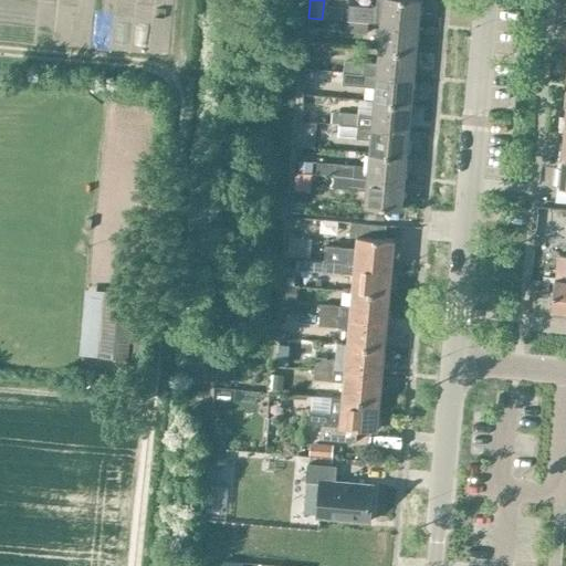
[(348,7),(347,21),(368,23),(368,21),(380,22),(380,24),(417,28),(419,1),(410,0),(381,0),(381,10),(348,7)]
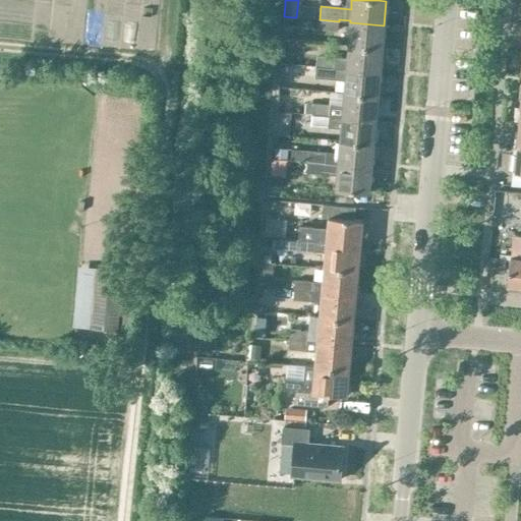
[(301,7),(300,17),(316,18),(317,8),(301,7)]
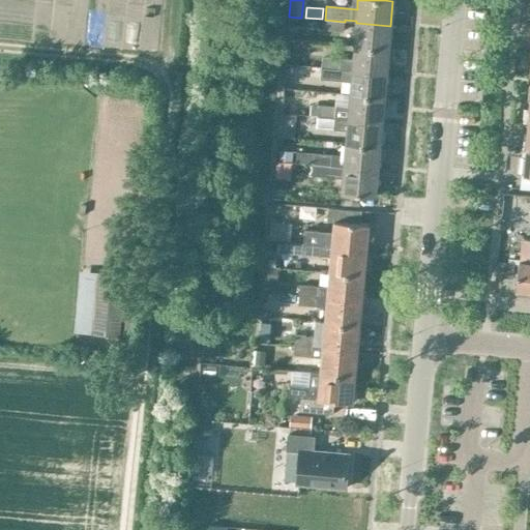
[(345,22),(325,20),(325,29),(344,31),(345,22)]
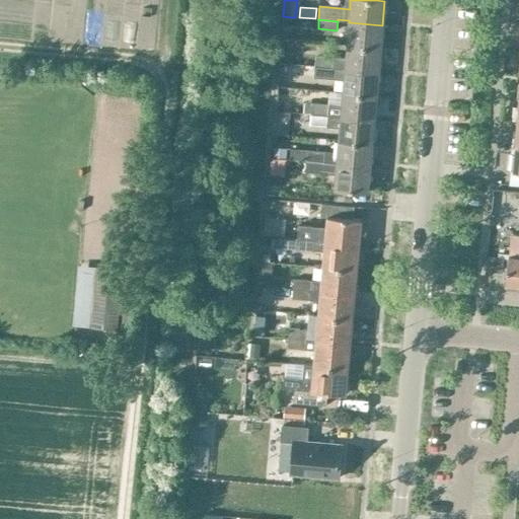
[(349,22),(347,46),(379,49),(382,25),(349,22)]
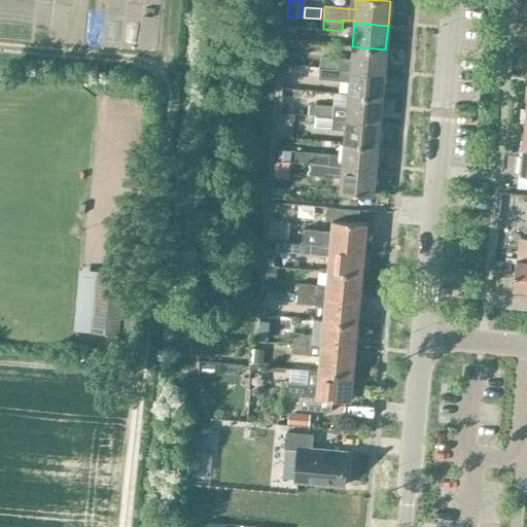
[(286,40),(285,50),(300,53),(301,42),(286,40)]
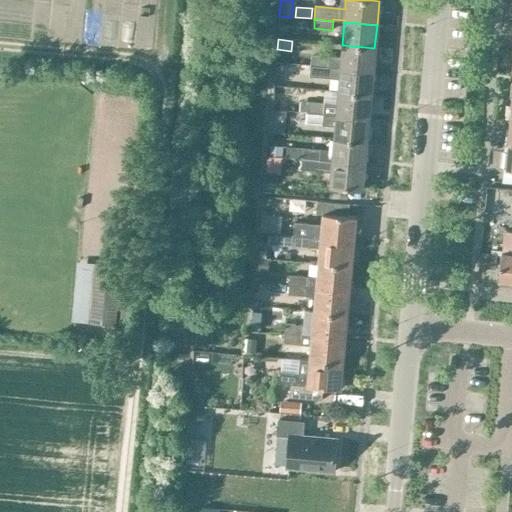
[(372,72),(374,48),(342,45),(341,56),(312,54),(311,65),(328,66),(328,68),(372,72)]
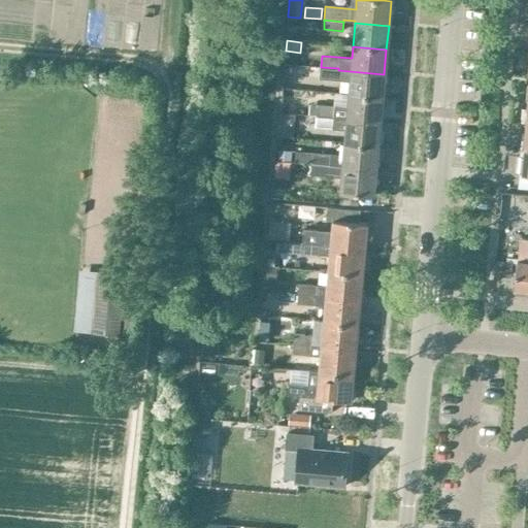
[(348,95),(382,98),(384,74),(338,70),(338,68),(321,67),(320,77),(350,80),(348,95)]
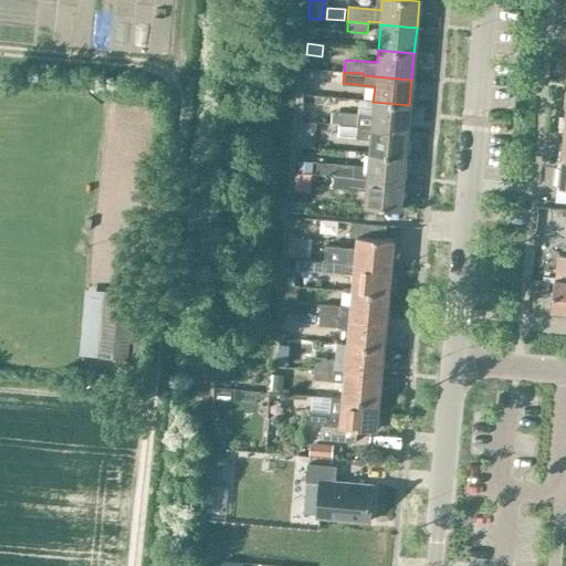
[(360,115),(359,127),(370,128),(407,132),(408,122),(409,105),(373,102),(371,116),(360,115)]
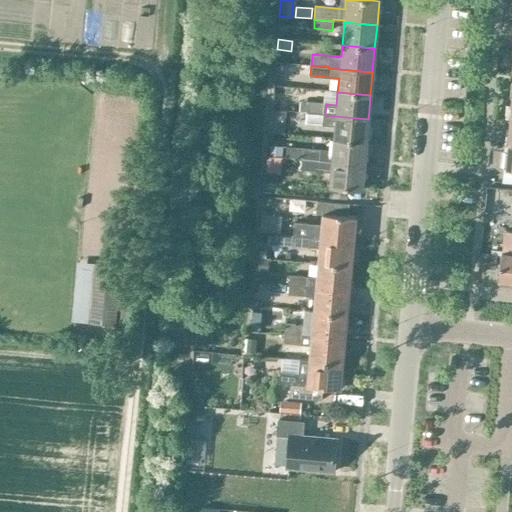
[(306,113),(325,115),(326,104),(307,102),(306,113)]
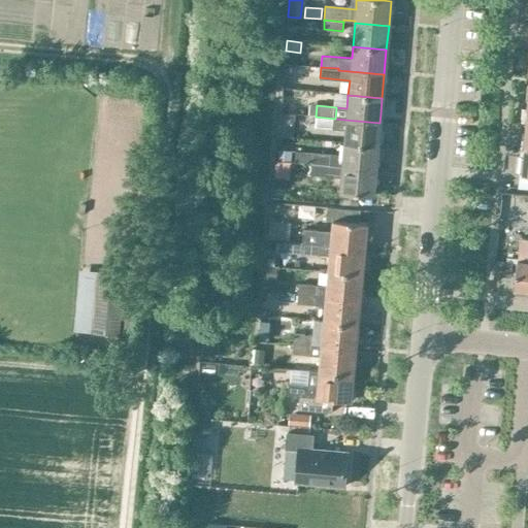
[(335,119),(316,117),(315,128),(334,129),(335,119)]
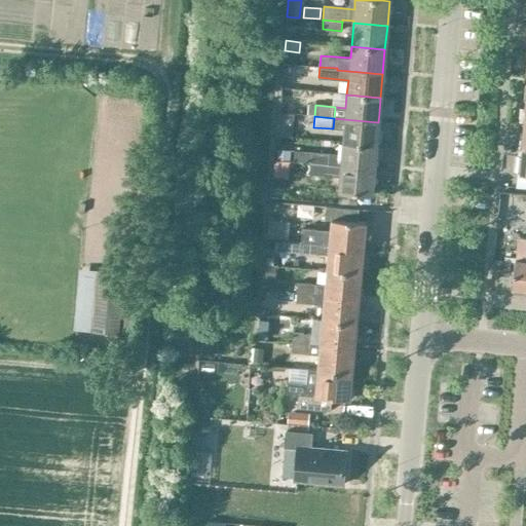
[(334,118),(333,128),(343,129),(342,143),(376,146),(378,122),(344,119),(334,118)]
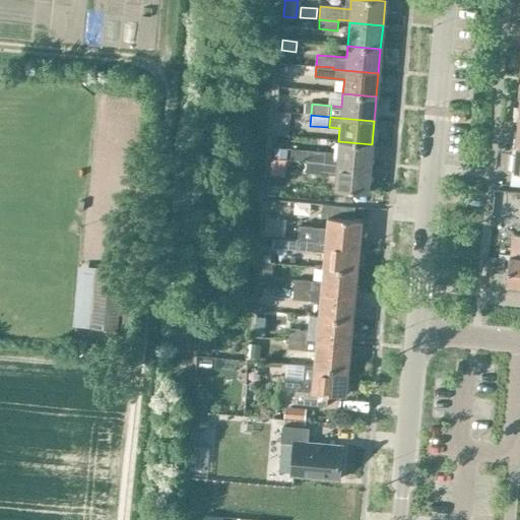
[(307,163),(369,169),(372,144),(338,141),(337,152),(308,150),(307,163)]
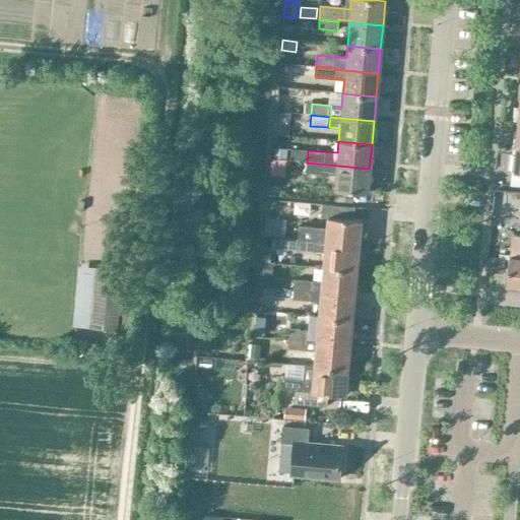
[(513,155),(511,172),(519,172),(519,147),(516,147),(515,155),(513,155)]
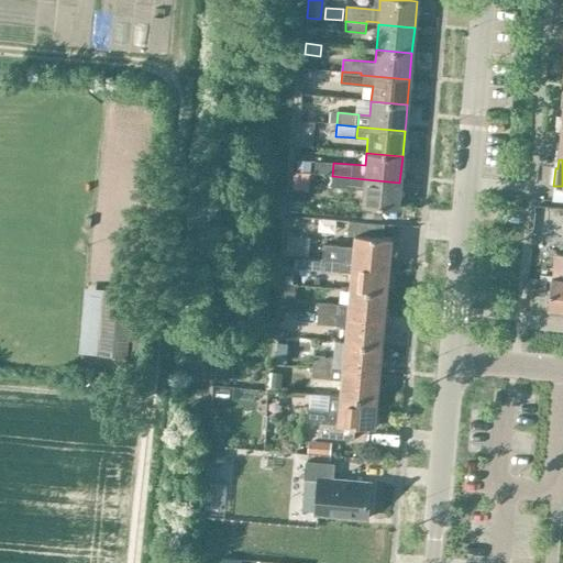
[(297,161),(296,172),(310,173),(311,162),(297,161)]
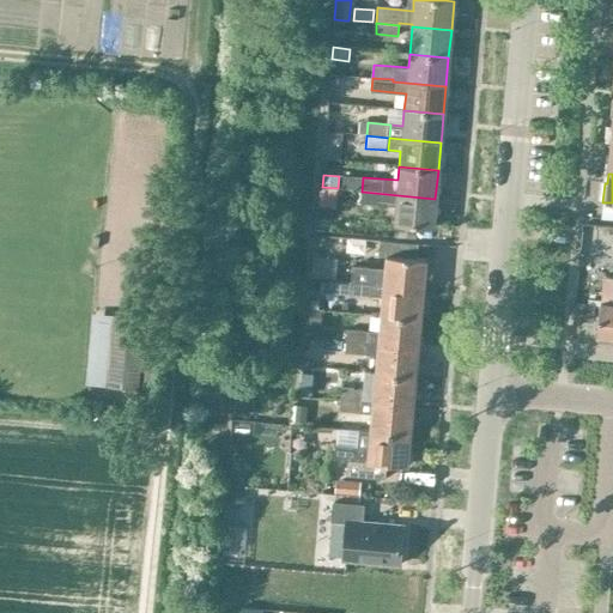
[(435,199),(362,192),(360,202),(395,206),(395,207),(393,224),(432,228),(435,199)]
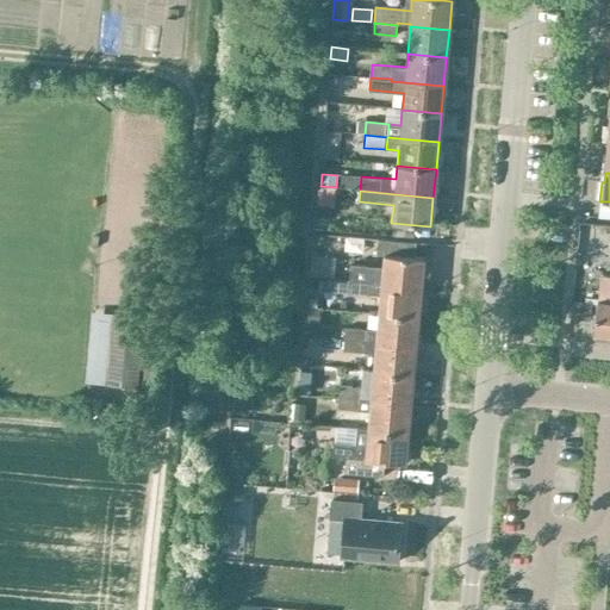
[(360,234),(331,235),(331,253),(360,251),(360,234)]
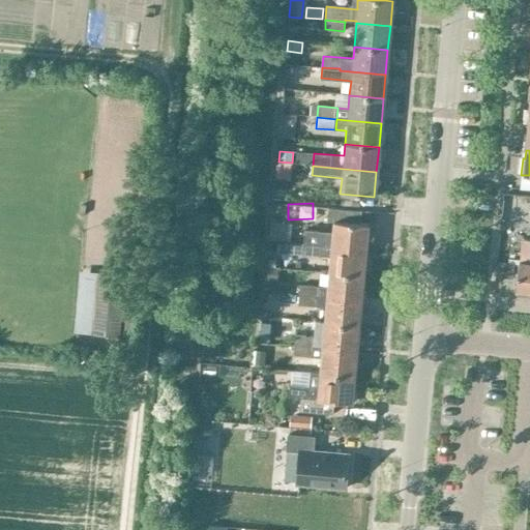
[(302,243),(366,249),(369,224),(360,223),(361,210),(328,208),(327,223),(332,224),(331,236),(317,235),(318,233),(303,231),(302,243)]
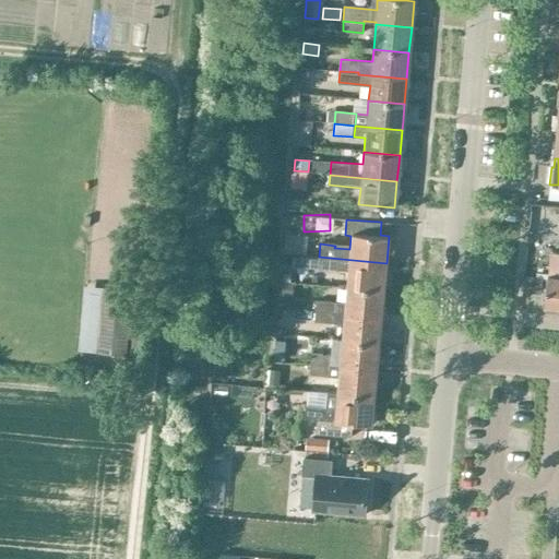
[(285,234),(284,253),(302,254),(304,236),(285,234)]
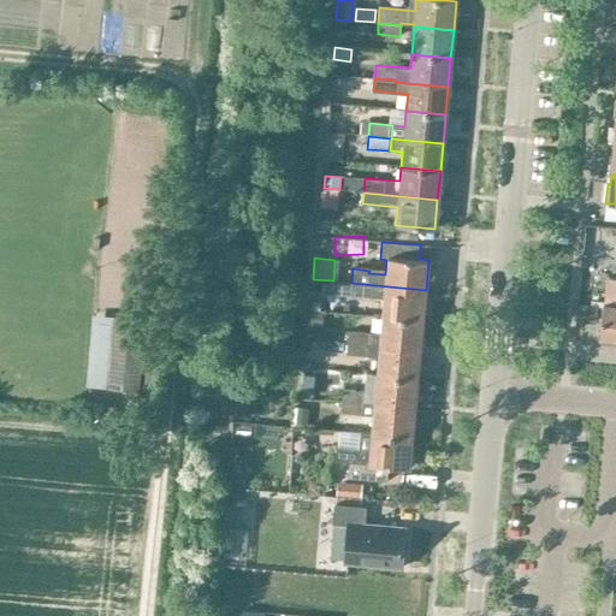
[(600,338),(615,338),(615,278),(606,278),(604,304),(603,304),(600,338)]
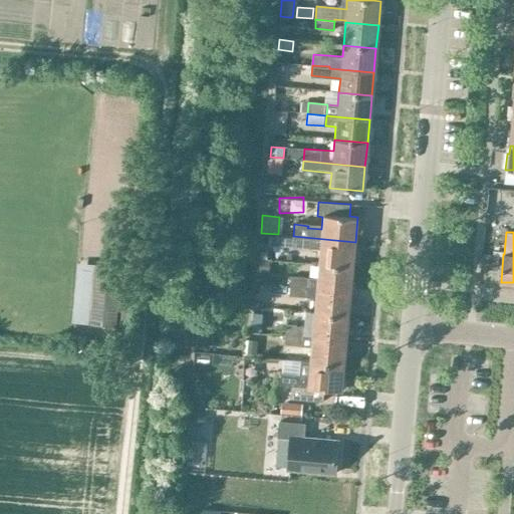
[(284,235),(283,245),(292,246),(293,236),(284,235)]
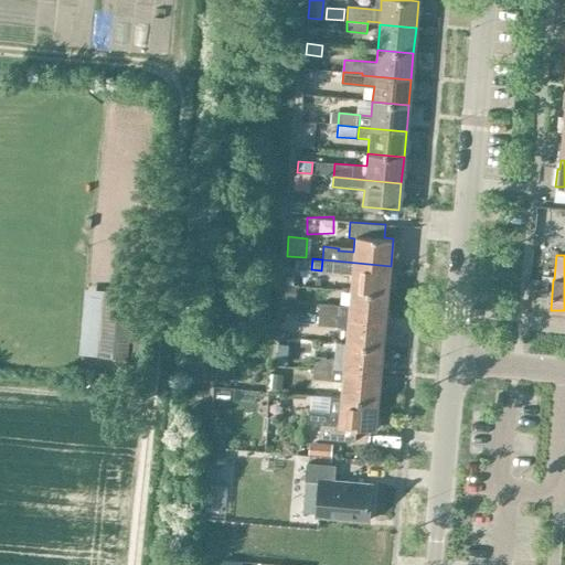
[(350,289),(387,294),(391,266),(322,259),(321,270),(351,274),(350,289)]
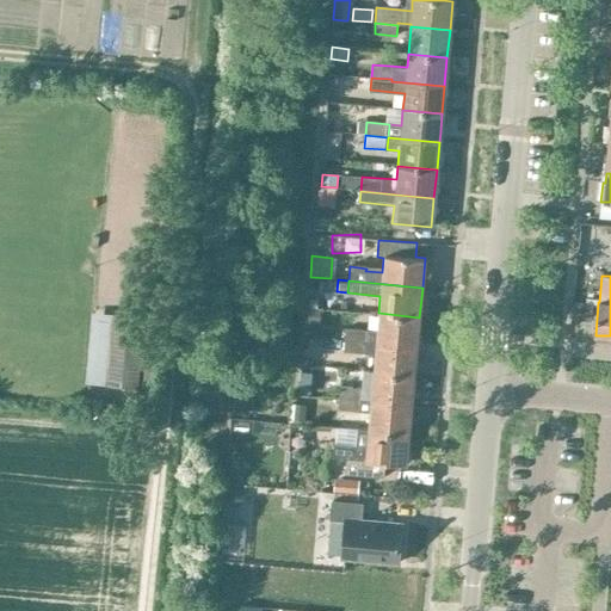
[(574,302),(572,318),(591,319),(593,303),(574,302)]
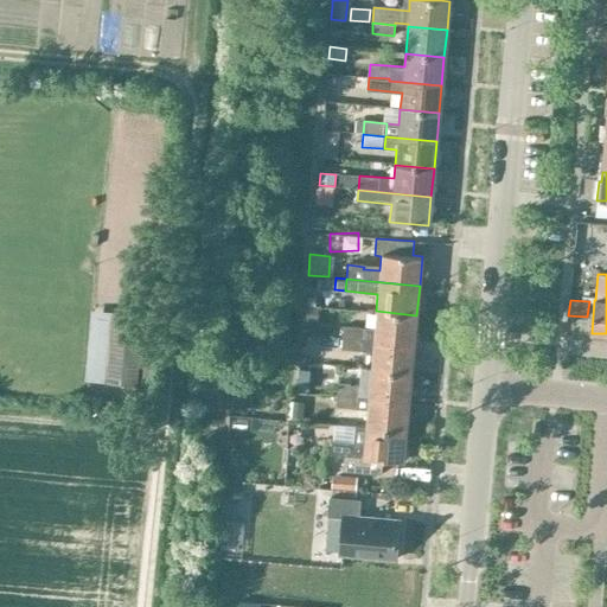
[(305,319),(317,320),(318,308),(306,307),(305,319)]
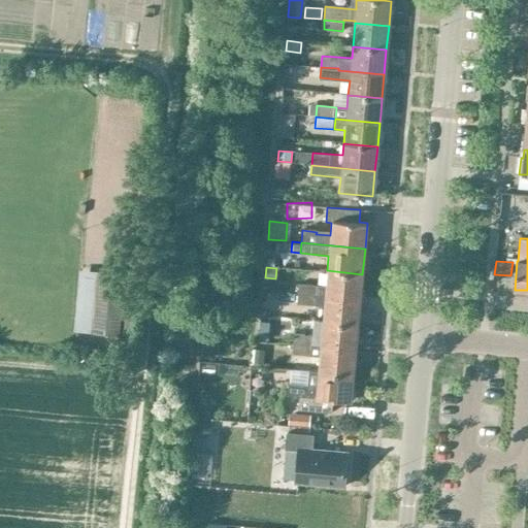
[(296,293),(360,299),(362,274),(327,270),(325,286),(297,284),(296,293)]
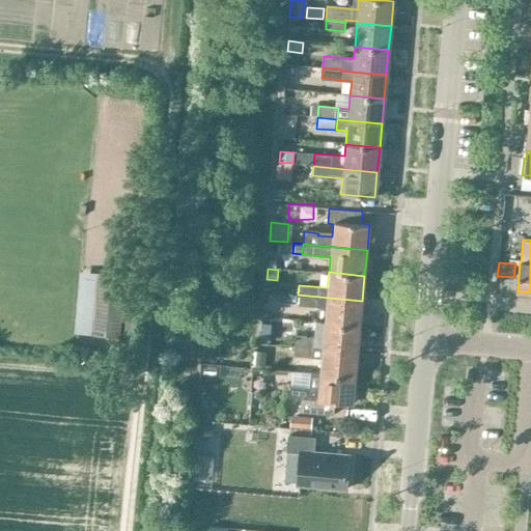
[(93,334),(111,336),(109,357),(135,359),(136,338),(120,337),(127,275),(99,273),(93,334)]
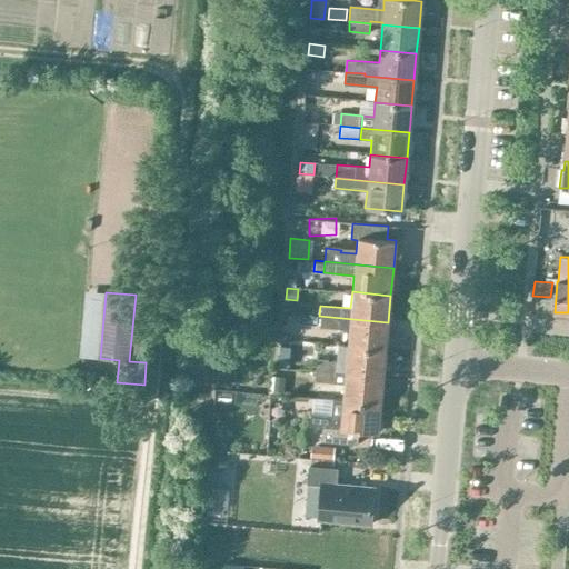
[(287,323),(303,325),(305,310),(270,309),(269,332),(287,332),(287,323)]
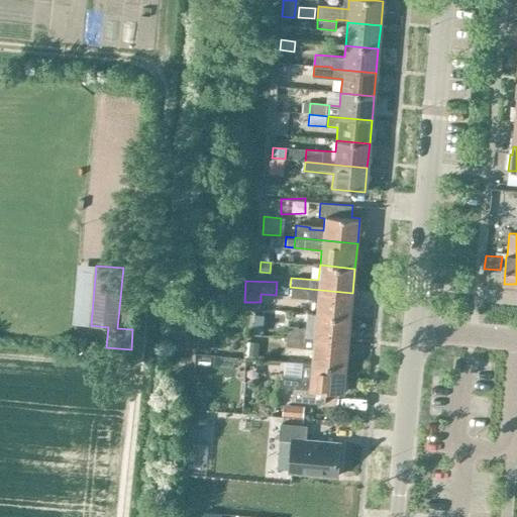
[(315,315),(349,318),(352,293),(290,287),(289,297),(307,298),(317,299),(315,315)]
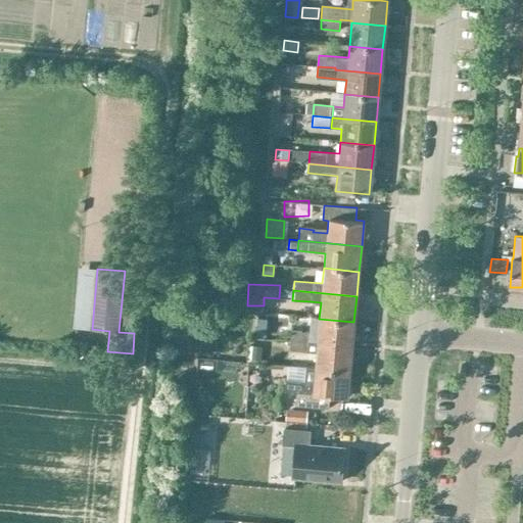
[(319,319),(317,343),(351,347),(353,322),(319,319)]
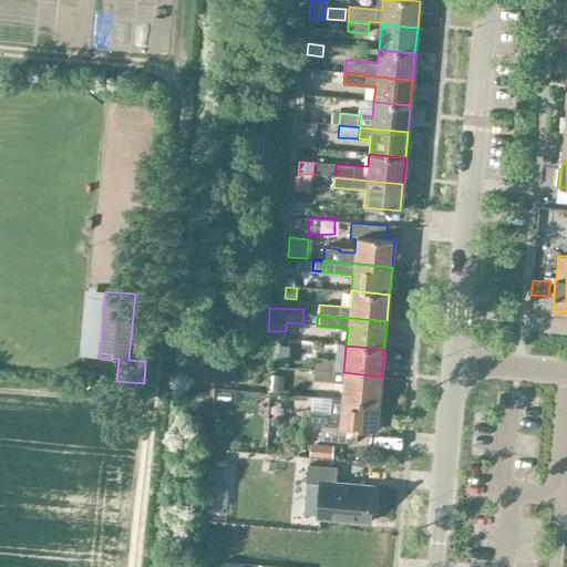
[(278,358),(278,366),(288,367),(288,358),(278,358)]
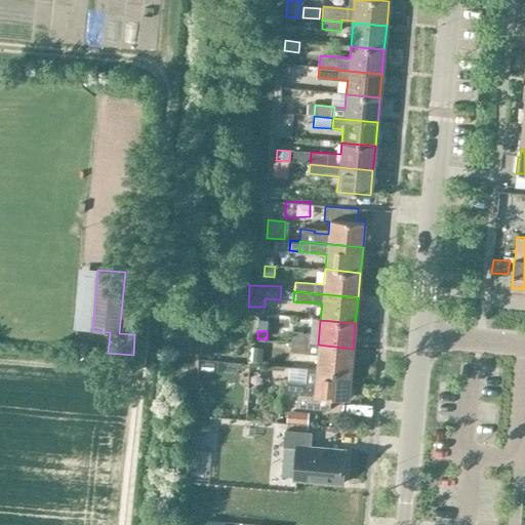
[(289,342),(308,344),(309,333),(290,332),(289,342)]
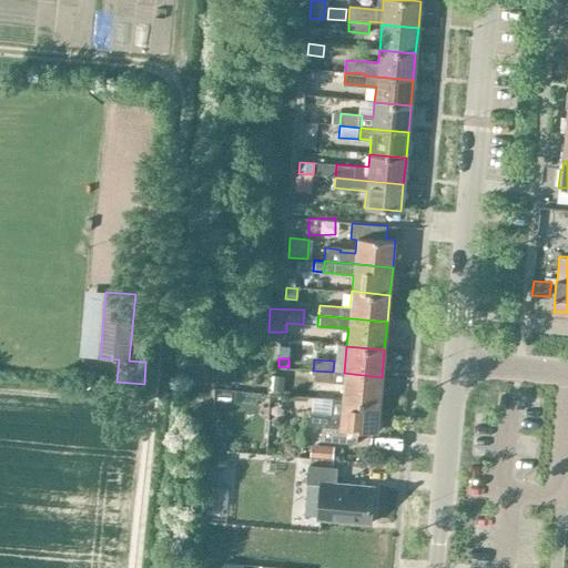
[(382,377),(344,373),(333,372),(313,371),(313,381),(343,383),(342,399),(342,401),(379,404),(382,377)]
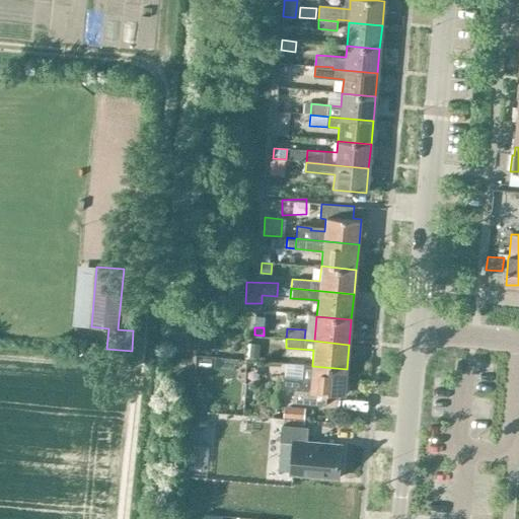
[(260,344),(251,343),(249,357),(257,358),(260,344)]
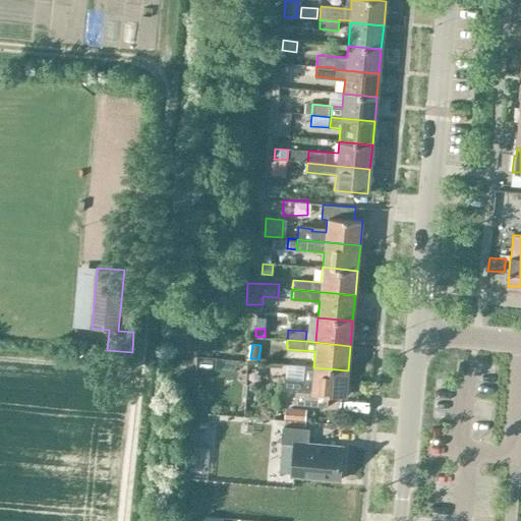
[(313,367),(313,366),(304,365),(303,379),(285,378),(284,390),(294,391),(293,404),(326,408),(327,394),(345,396),(348,370),(313,367)]
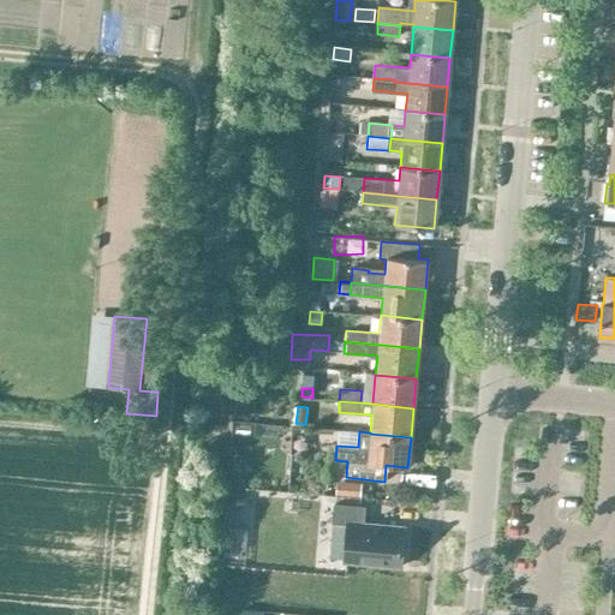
[(231,470),(230,484),(245,485),(245,476),(239,470),(231,470)]
